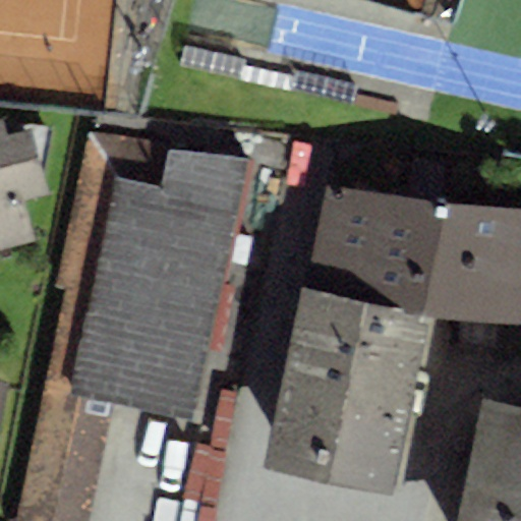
[(286,141),(96,118),(94,132),(88,132),(55,286),(64,289),(15,520),(89,520),(110,419),(85,414),(90,398),(162,409),(203,224),(237,230),(251,164),(284,166),(286,141)]
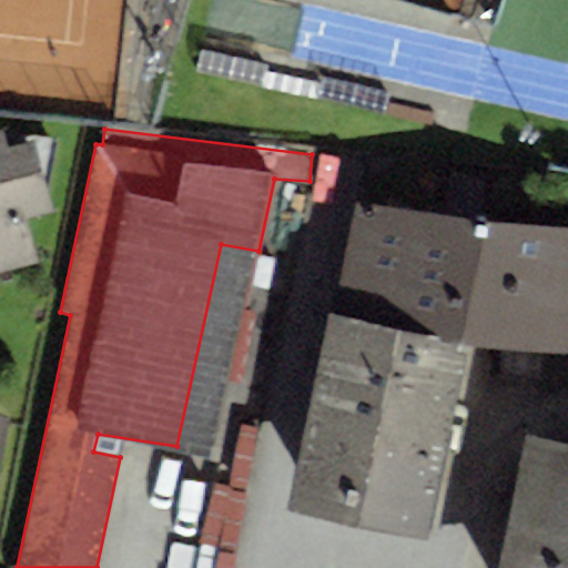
[(2,131),(0,131),(0,266),(32,259),(21,217),(52,209),(47,191),(56,140),(2,131)]
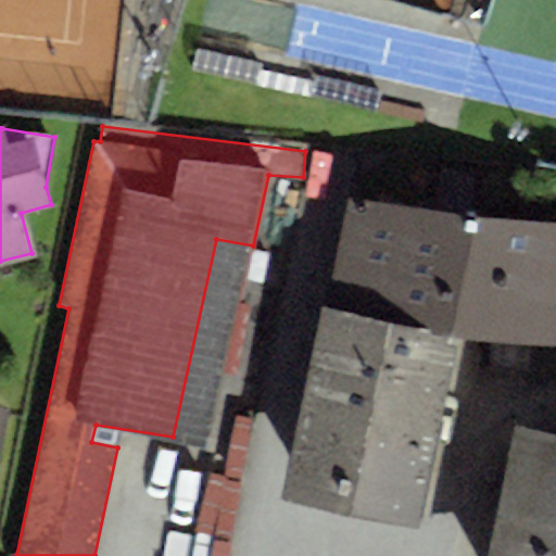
[(437,209),(348,198),(278,496),(418,528),(457,338),(555,343),(555,223),(471,213),(471,173),(438,168),(437,209)]
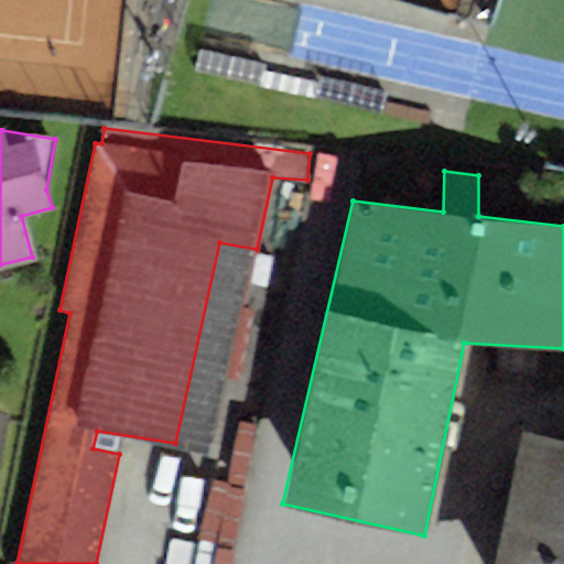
[(257,249),(219,242),(175,443),(214,456),(257,249)]
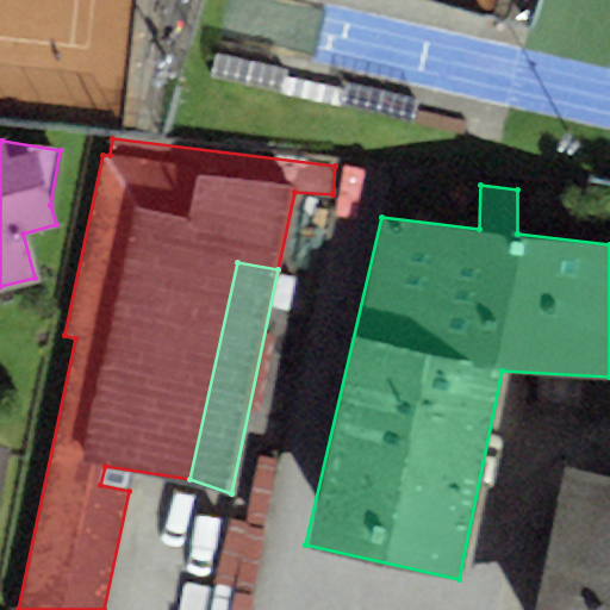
[(0,502),(11,452),(0,449),(0,502)]
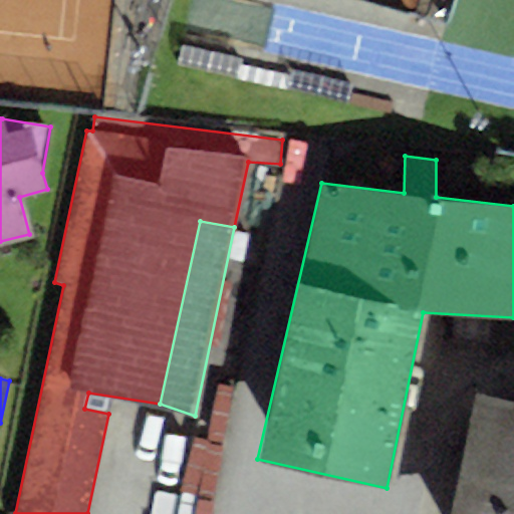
[(513,513),(513,397),(473,389),(447,513),(513,513)]
